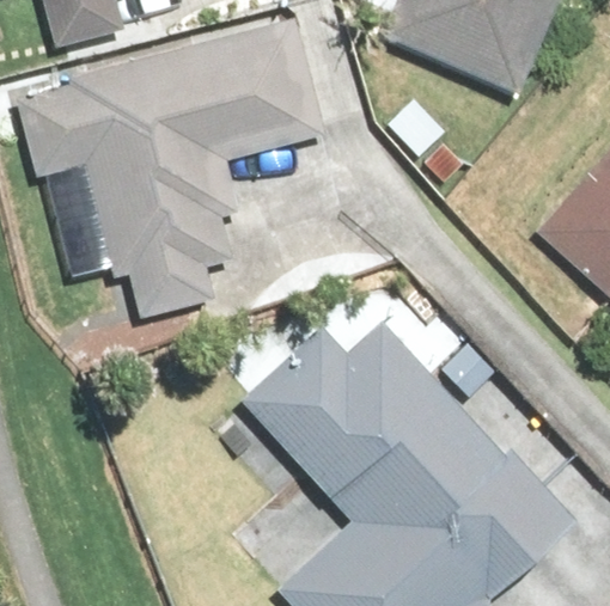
[(41,0),(52,42),(122,24),(117,4),(133,0),(41,0)]
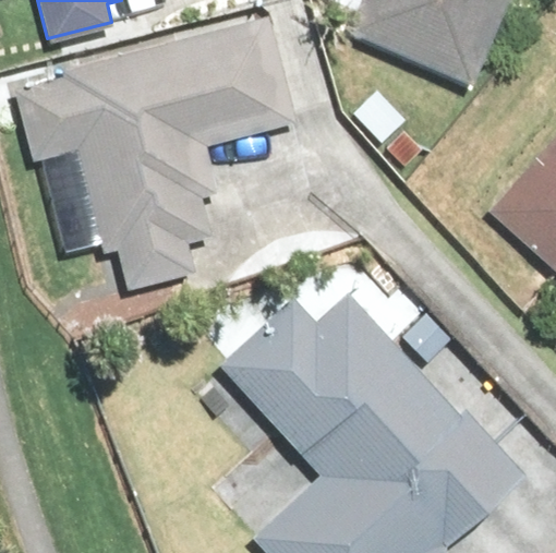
[(364,0),(350,34),(474,86),(511,0),(364,0)]
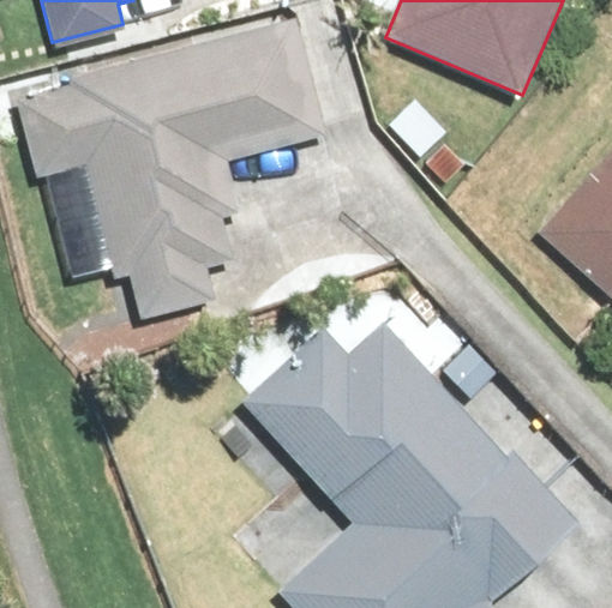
[(70,80),(18,92),(36,169),(85,158),(112,274),(126,270),(137,318),(215,300),(207,266),(231,260),(221,220),(240,215),(227,160),(324,137),(295,16),(66,68),(70,80)]
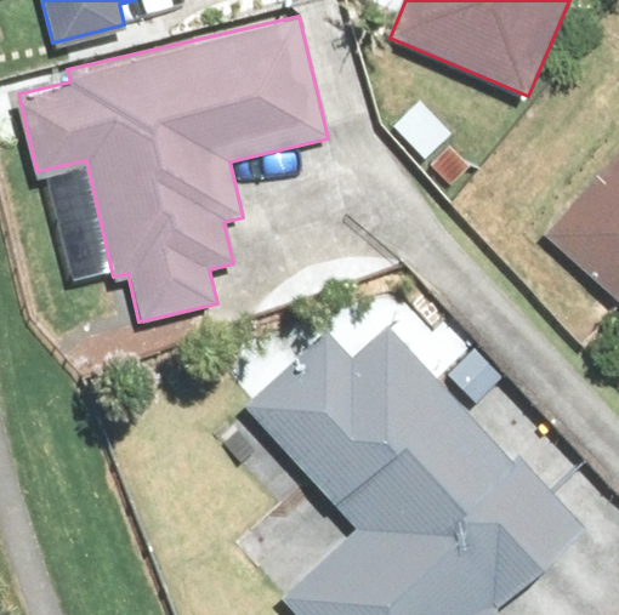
[(618,155),(549,232),(618,297),(618,155)]
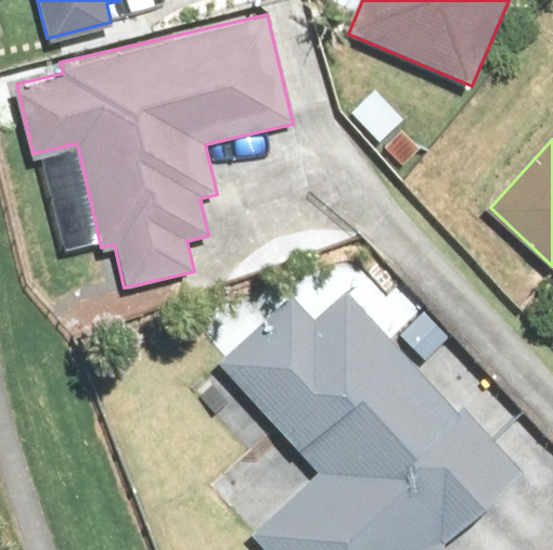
[(519,476),(346,291),(317,318),(292,292),(215,362),(318,472),(251,534),(265,549),(445,549),(445,546),(519,476)]
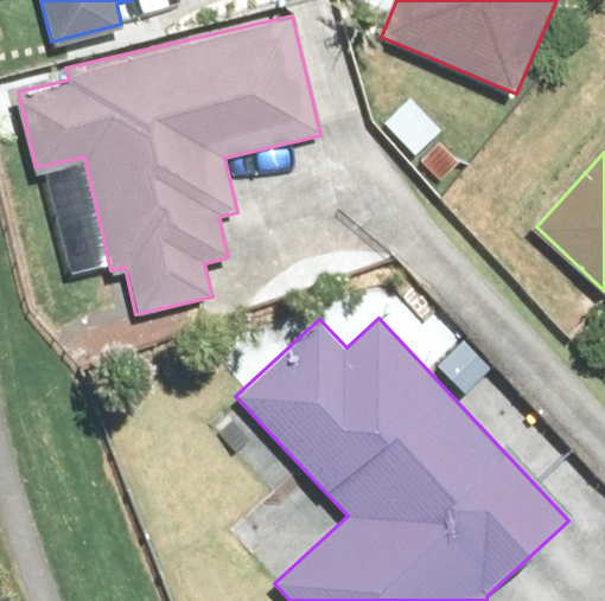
All buildings are outlined.
